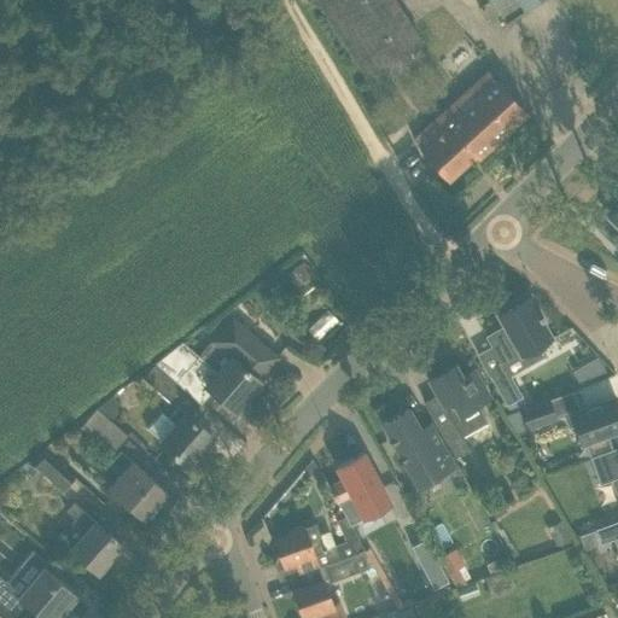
[(400,0),(320,0),(361,76),(424,44),(400,0)]
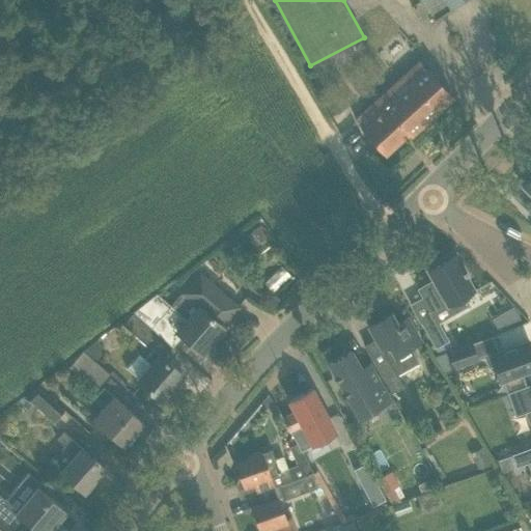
[(363,129),(361,130),(384,155),(408,134),(411,137),(453,98),(419,60),(355,119),(363,129)]
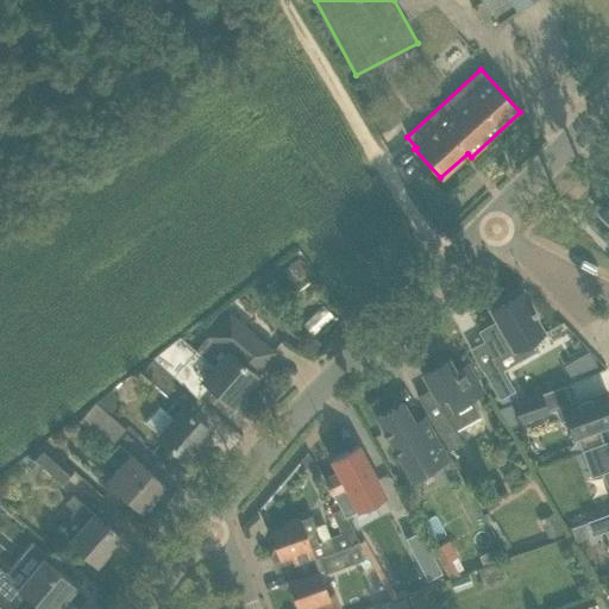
[(608,202),(598,214),(608,224),(608,202)]
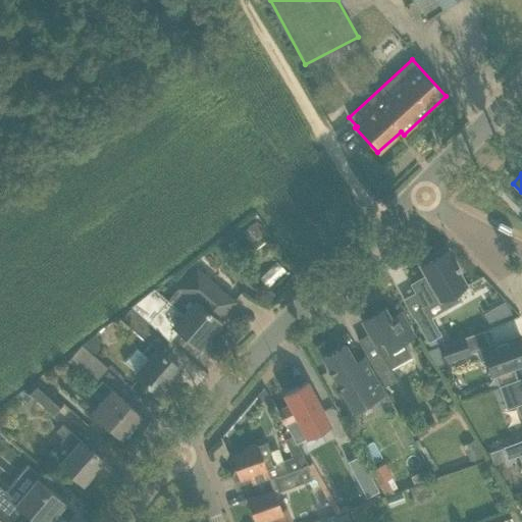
[(252,252),(266,243),(251,221),(238,230),(252,252)]
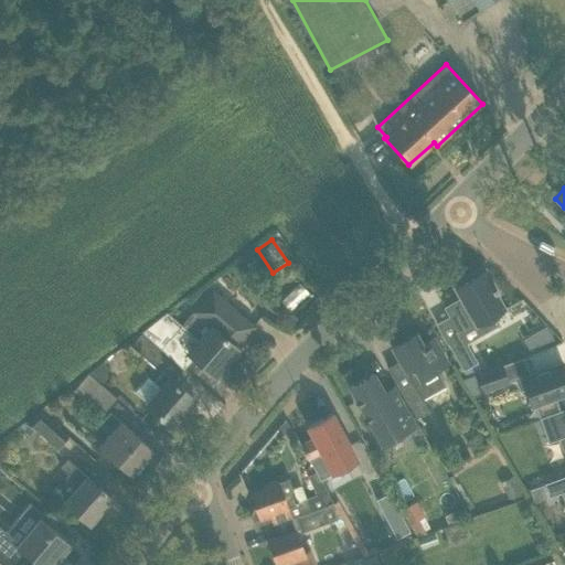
[(449,290),(456,301),(439,311),(454,336),(470,327),(477,339),(492,330),(486,320),(500,312),(490,296),(492,295),(480,273),(449,290)]
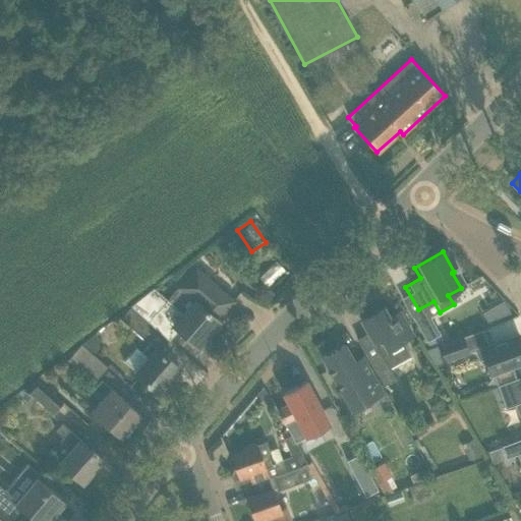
[(275,262),(257,278),(266,287),(284,271),(275,262)]
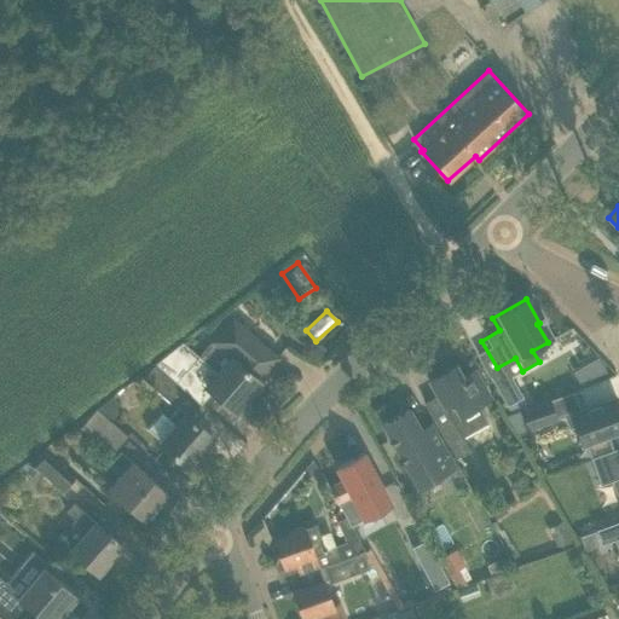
[(175,381),(189,393),(201,404),(212,392),(233,410),(259,381),(258,380),(278,357),(232,317),(212,341),(230,357),(215,372),(197,357),(175,381)]
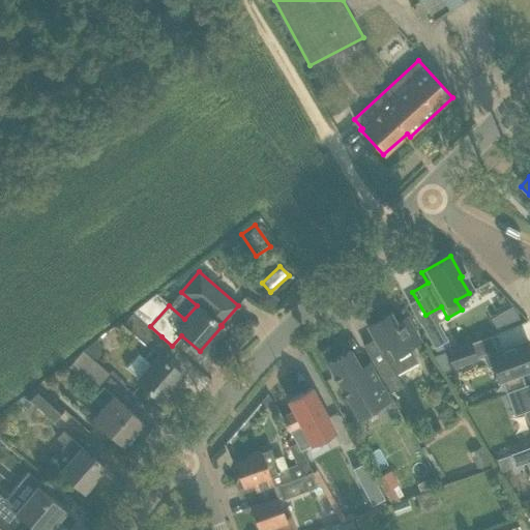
[(510,305),(500,312),(507,323),(518,317),(510,305)]
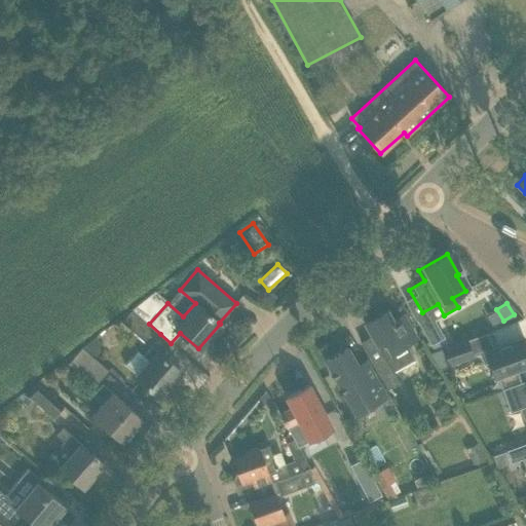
[(121,323),(147,344),(157,331),(132,310),(121,323)]
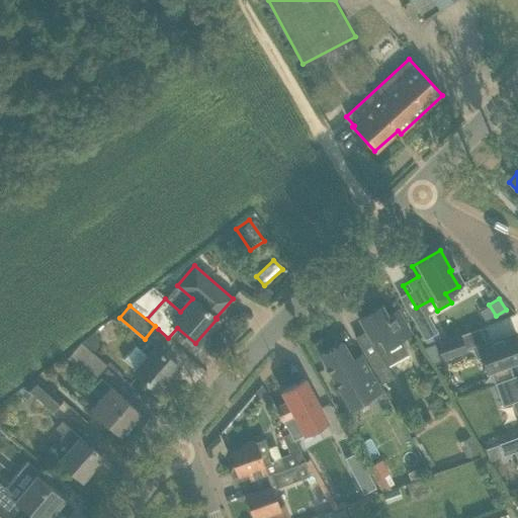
[(400,340),(411,334),(397,310),(386,316),(380,306),(358,318),(366,331),(355,337),(380,382),(392,376),(386,366),(408,354),(400,340)]
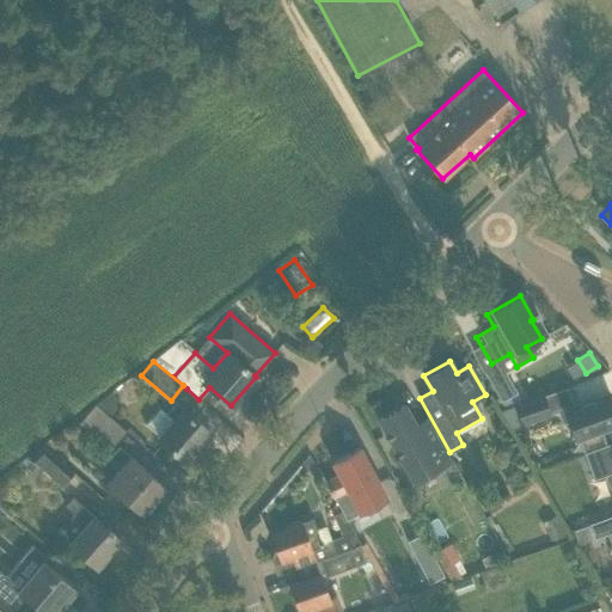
[(495,367),(479,377),(496,405),(512,396),(495,367)]
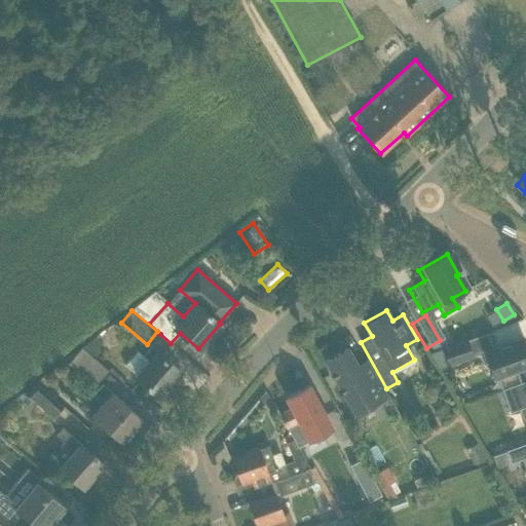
[(484,351),(494,378),(525,366),(525,344),(523,337),(484,351)]
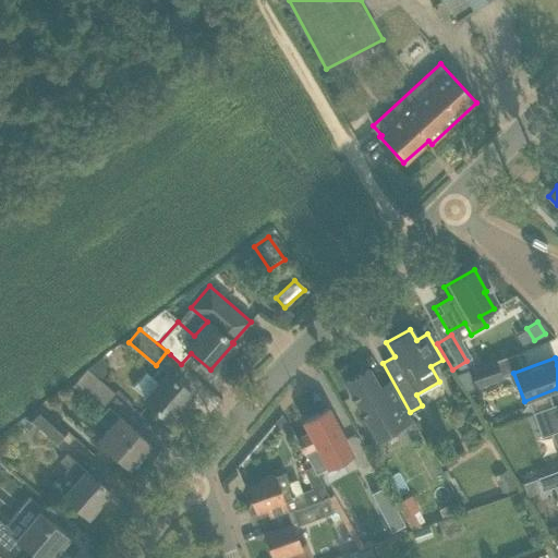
[(501,377),(496,360),(469,370),(475,387),(501,377)]
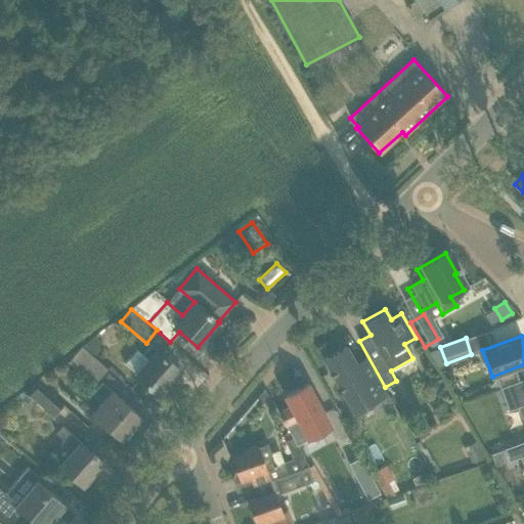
[(135,374),(142,381),(158,394),(161,391),(164,391),(169,385),(169,382),(179,369),(151,344),(143,354),(136,349),(124,363),(136,374),(135,374)]
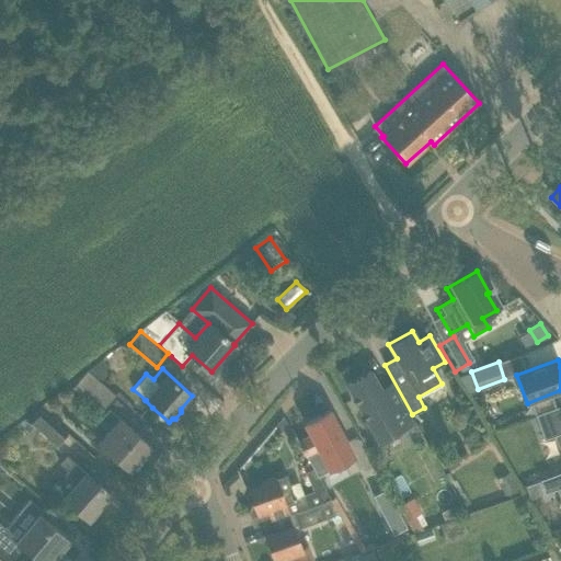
[(88,393),(104,408),(114,395),(87,370),(71,388),(83,399),(88,393)]
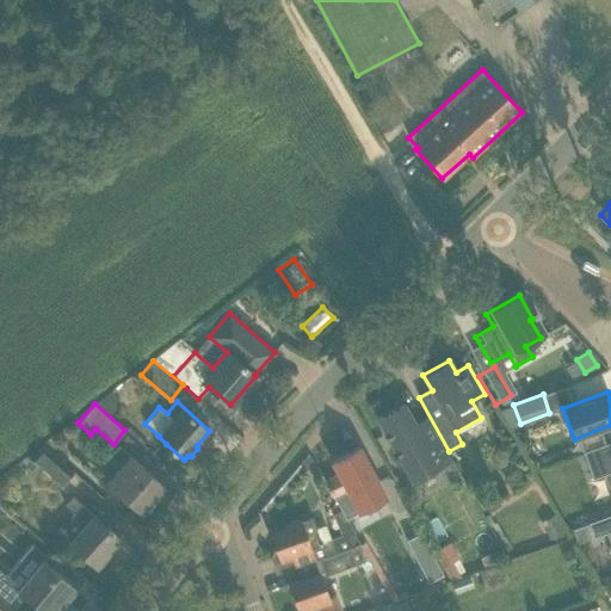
[(449,460),(426,419),(414,425),(403,405),(377,418),(393,445),(413,480),(437,467),(437,466),(449,460)]
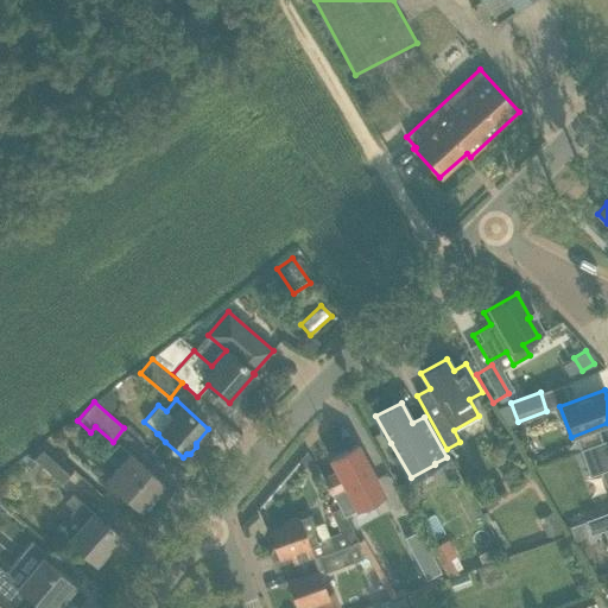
[(607,438),(580,449),(589,476),(607,468),(607,438)]
